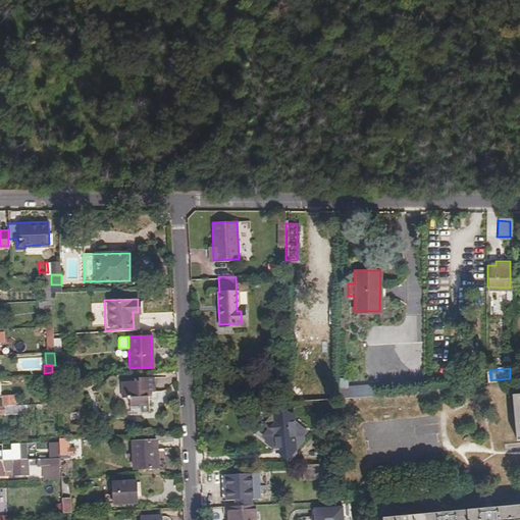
[(127,380),(127,377),(122,377),(122,380),(120,380),(121,397),(128,397),(130,405),(140,405),(140,410),(149,410),(149,396),(151,396),(151,391),(154,391),(153,376),(139,376),(139,380),(127,380)]
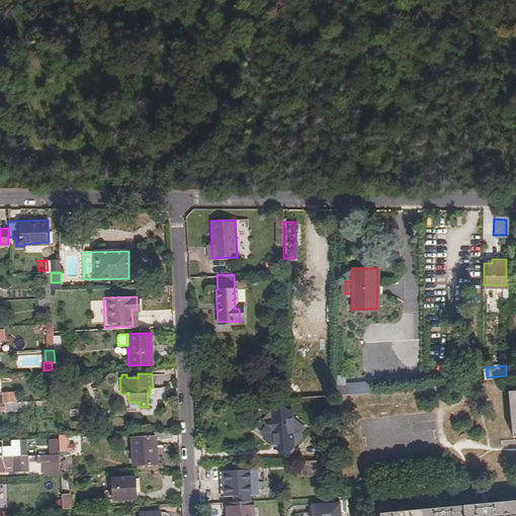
[(515,433),(515,389),(507,390),(511,434),(515,433)]
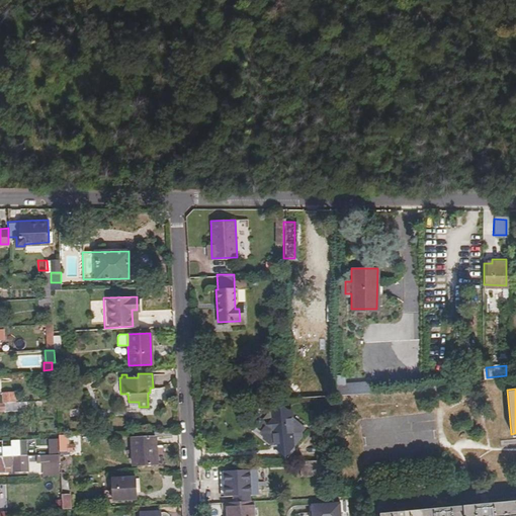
[(28,401),(5,402),(5,411),(28,410),(28,401)]
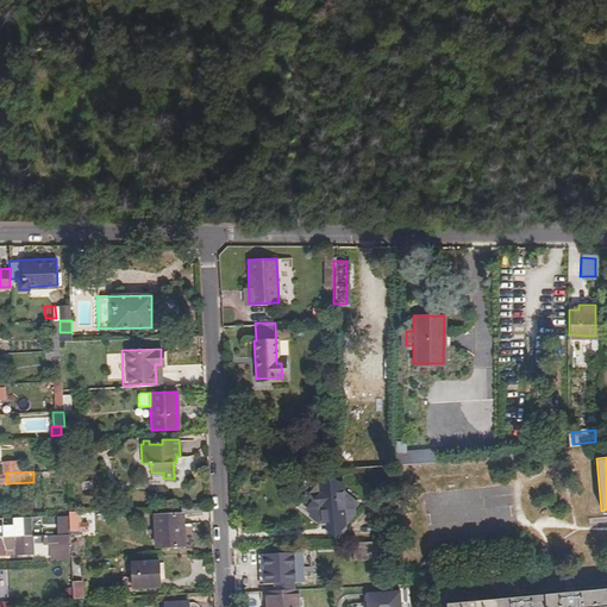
[(329,479),(340,489),(340,483),(329,474),(324,480),(329,479)]
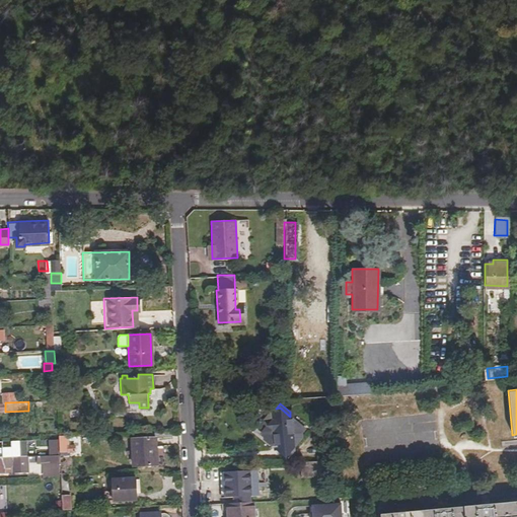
[(290,417),(280,408),(276,409),(274,412),(269,412),(262,421),(267,425),(261,432),(268,438),(268,441),(272,442),(275,443),(276,442),(280,445),(285,439),(293,446),(301,436),(298,434),(304,428),(290,417)]
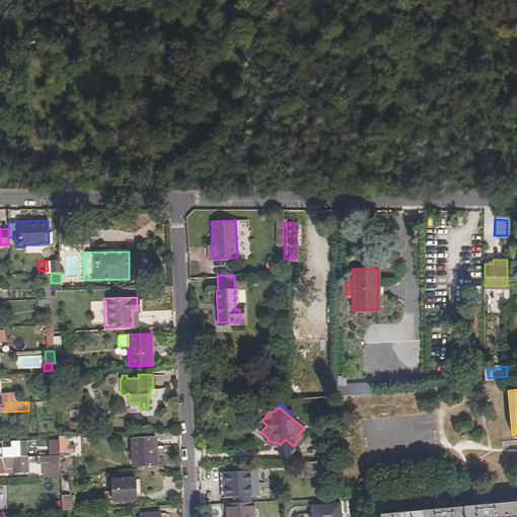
[(28,419),(20,420),(21,431),(29,430),(28,423),(28,419)]
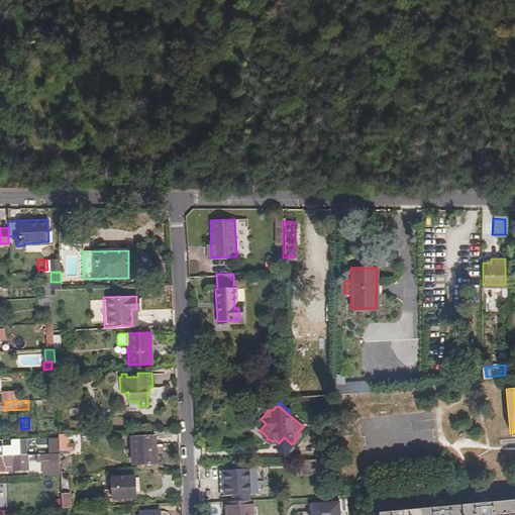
[(58,443),(59,449),(62,449),(62,447),(74,446),(74,441),(67,442),(67,432),(58,432),(58,436),(58,443)]
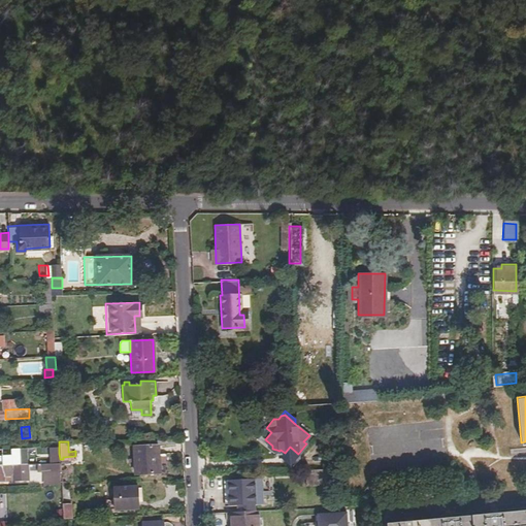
[(158,471),(157,445),(133,446),(135,471),(158,471)]
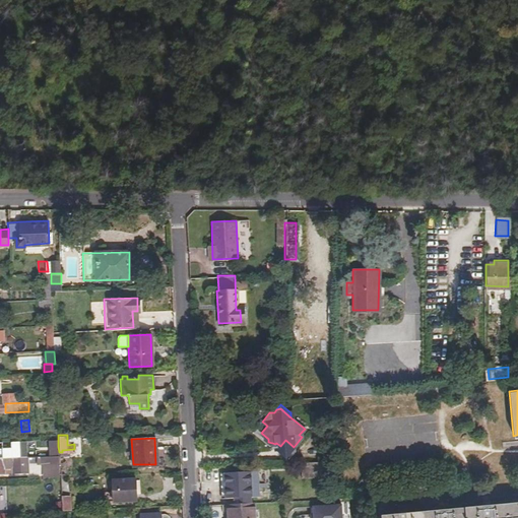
[(0,441),(0,473),(2,473),(1,466),(12,466),(12,472),(24,471),(23,440),(11,441),(11,447),(1,447),(0,441)]
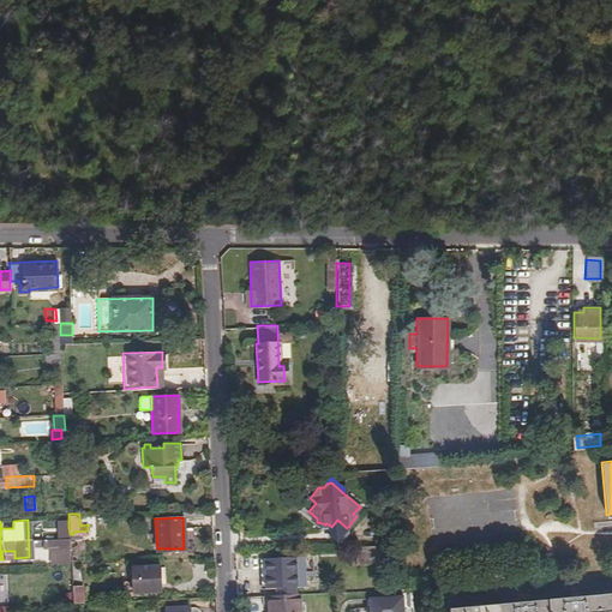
[(327,523),(325,525),(325,529),(329,533),(331,532),(331,535),(335,538),(340,538),(342,534),(341,532),(343,527),(347,528),(337,520),(331,527),(327,523)]
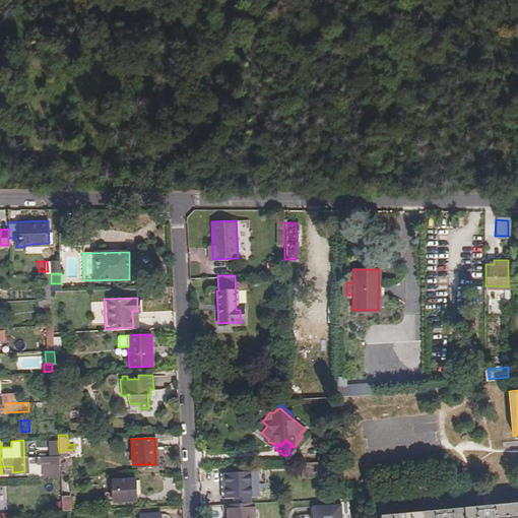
[(56,475),(56,464),(43,464),(44,476),(56,475)]
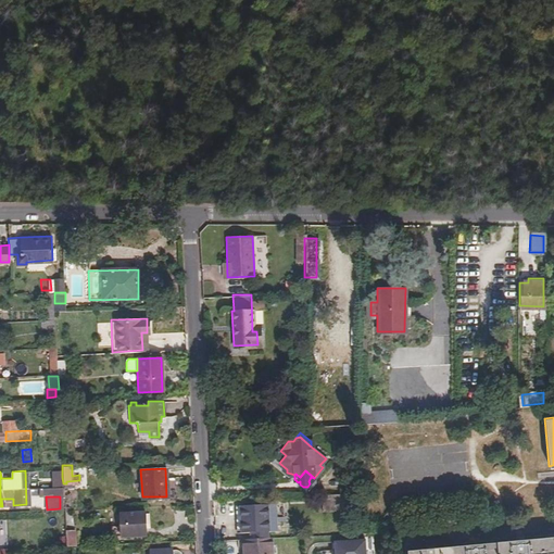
[(268,512),(268,503),(240,504),(241,531),(269,531),(268,521),(273,521),(273,511),(268,512)]
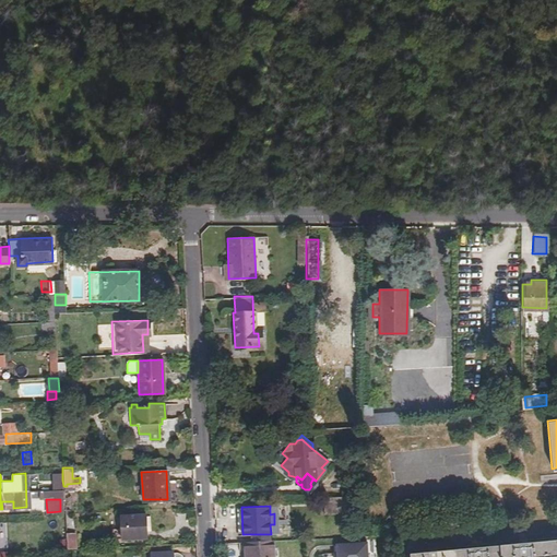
[(146,537),(145,514),(120,516),(121,538),(146,537)]
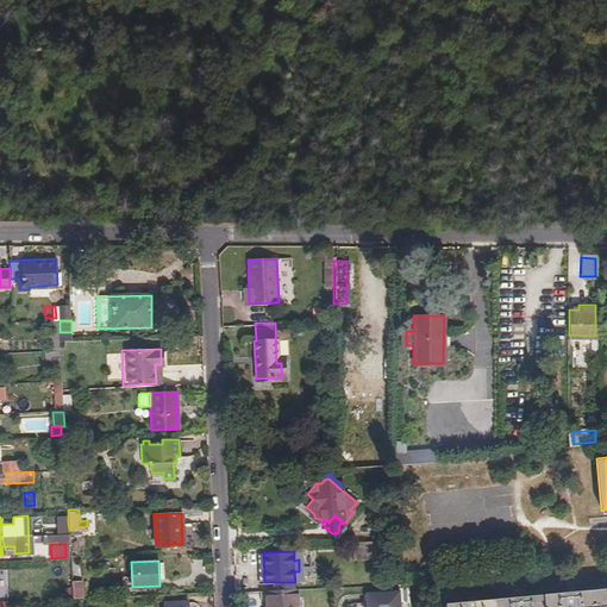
[(72,593),(72,598),(81,596),(81,580),(72,581),(72,593)]
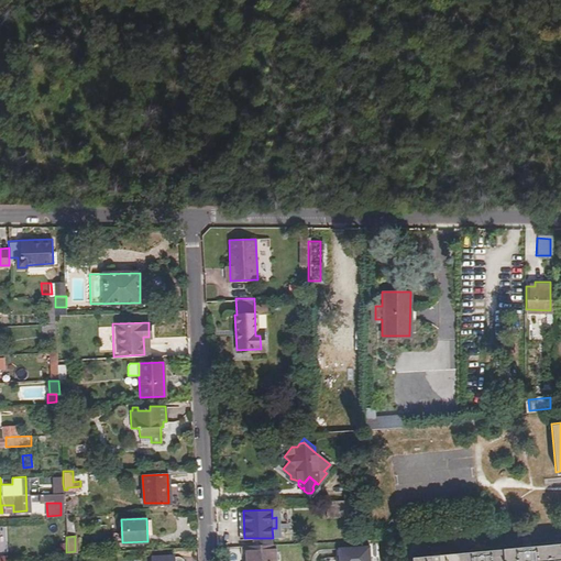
[(560,560),(560,542),(411,559),(411,560),(560,560)]
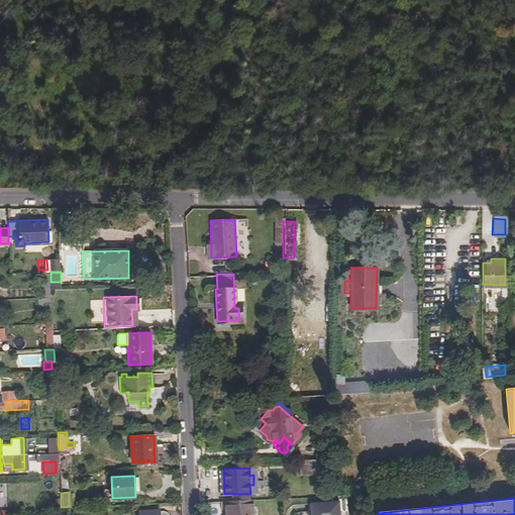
[(251,514),(251,499),(225,500),(225,514),(251,514)]
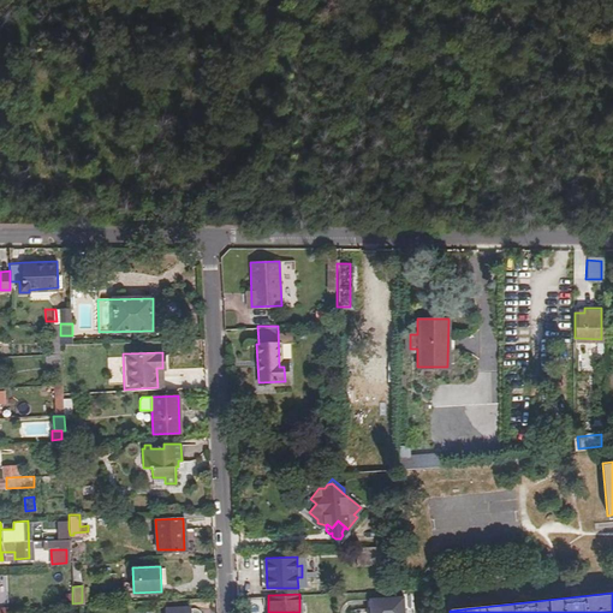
[(404,612),(404,596),(367,599),(368,612),(404,612)]
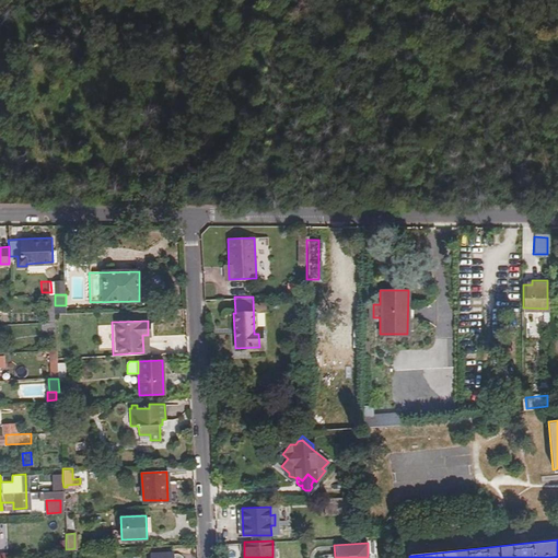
All buildings are outlined.
